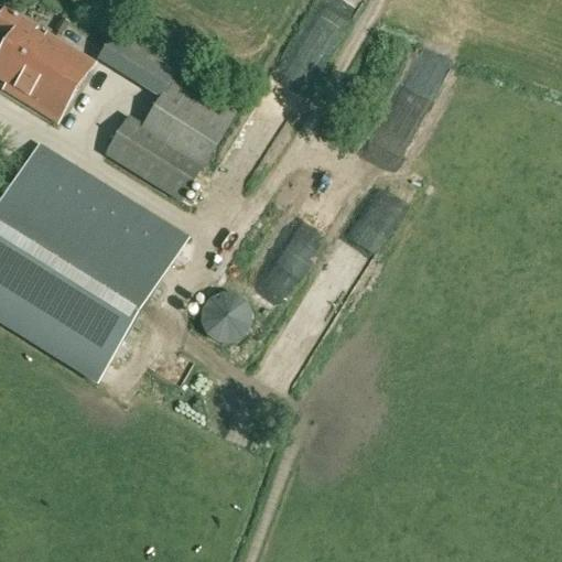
[(55,122),(92,63),(4,9),(0,15),(0,31),(11,39),(0,55),(0,78),(13,86),(9,94),(55,122)]
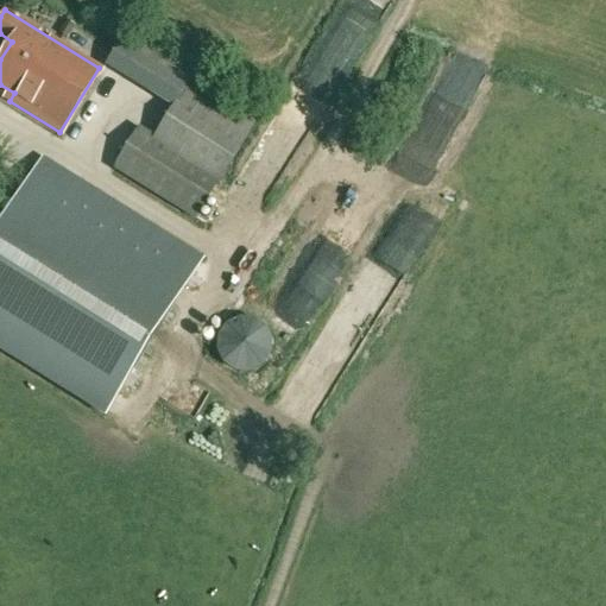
[(194,216),(218,178),(219,178),(258,117),(124,33),(106,64),(171,106),(151,137),(137,128),(113,166),(194,216)]
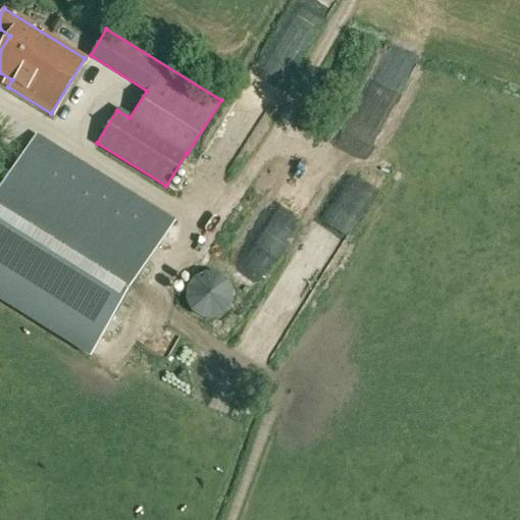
[(0,298),(88,353),(168,223),(35,139),(0,194),(0,298)]
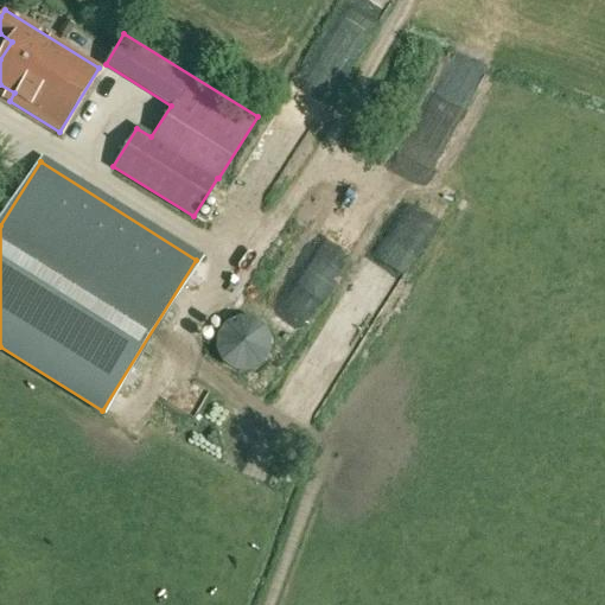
[(267,355),(268,351),(269,343),(269,338),(268,335),(265,328),(262,324),(260,322),(256,319),(253,317),(244,314),(241,314),(236,314),(233,316),(229,317),(222,322),(220,324),(216,328),(215,331),(214,335),(212,343),(212,348),(214,352),(217,360),(220,362),(222,365),(229,370),(237,371),(241,373),(246,371),(249,370),(253,369),(260,365),(262,362),(265,358),(267,355)]
